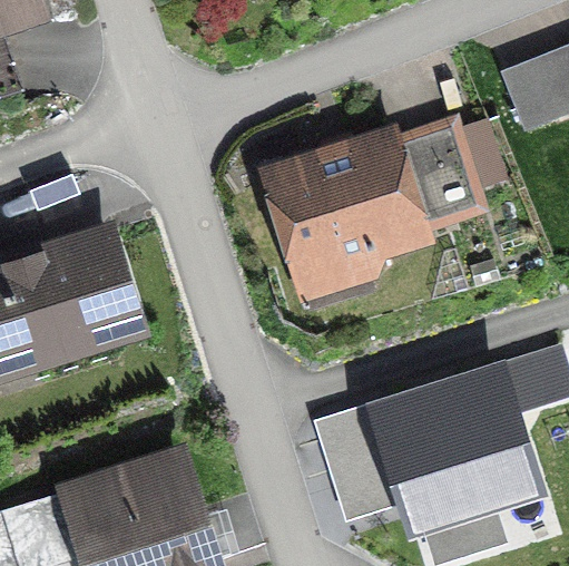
[(0,70),(13,66),(5,39),(54,22),(46,0),(0,0),(0,70)]
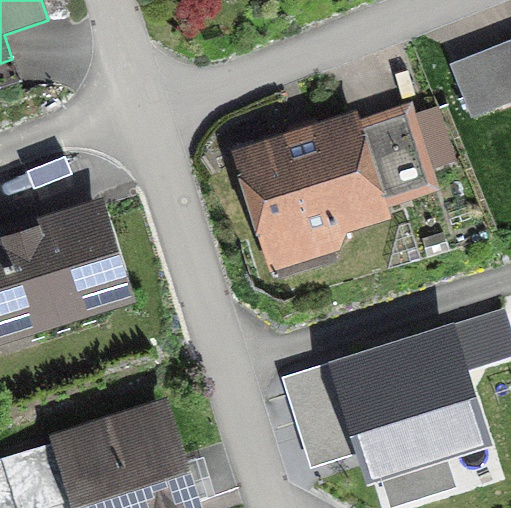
[(510,37),(448,62),(470,118),(510,102),(510,37)]
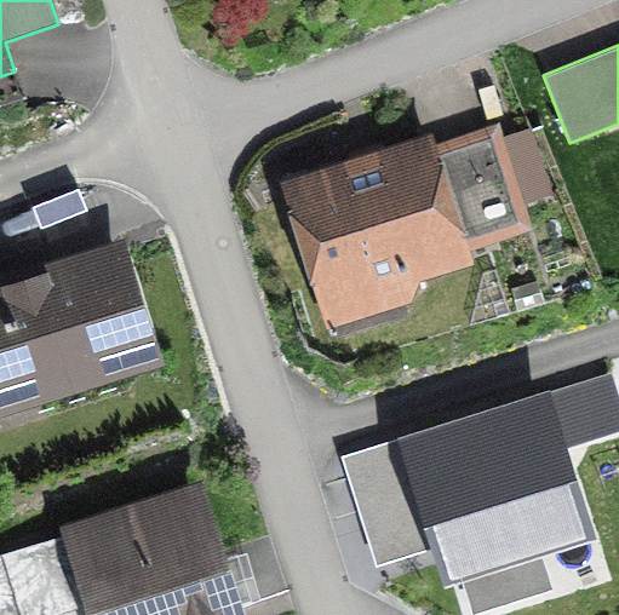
[(434,132),(279,182),(325,329),(334,326),(338,335),(408,314),(418,282),(474,264),(471,251),(533,226),(526,203),(555,194),(532,125),(502,134),(497,120),(436,141),(434,132)]
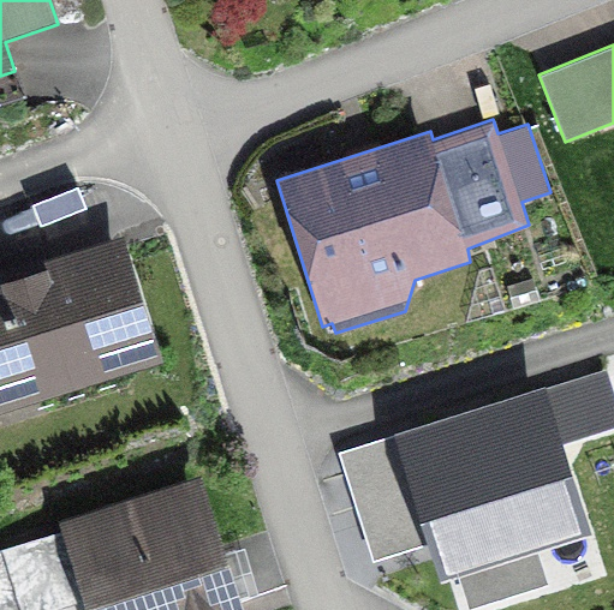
[(0,245),(41,228),(31,204),(0,216),(0,245)]
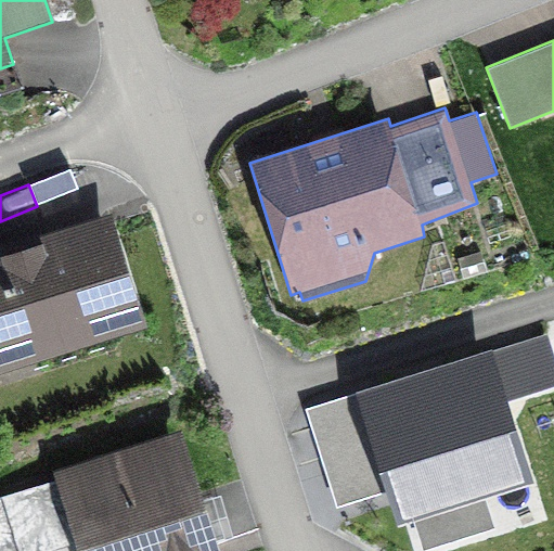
[(0,374),(146,329),(111,215),(0,248),(0,374)]
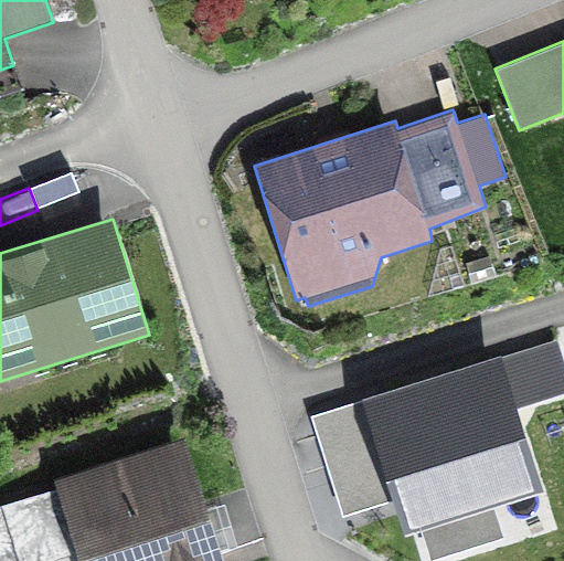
[(563,394),(563,364),(555,339),(489,360),(489,362),(378,398),(376,393),(309,415),(342,517),(391,500),(404,541),(421,536),(428,560),(433,560),(503,539),(496,514),(544,498),(515,410),(563,394)]
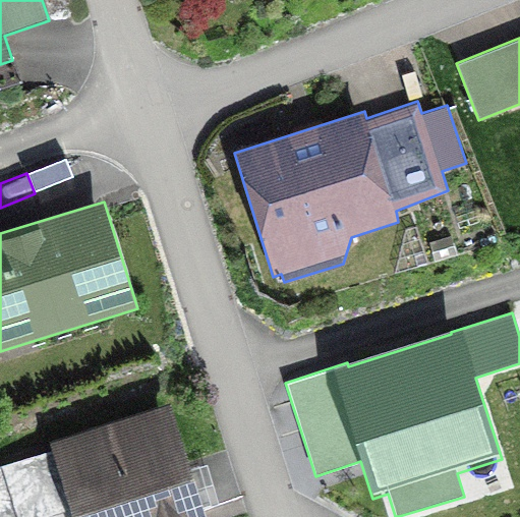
[(0,516),(45,516),(67,510),(68,516),(203,516),(167,405),(47,442),(49,448),(0,463),(0,516)]
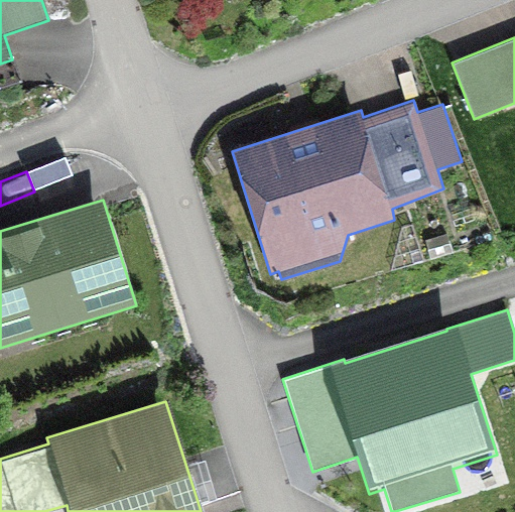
All buildings are outlined.
